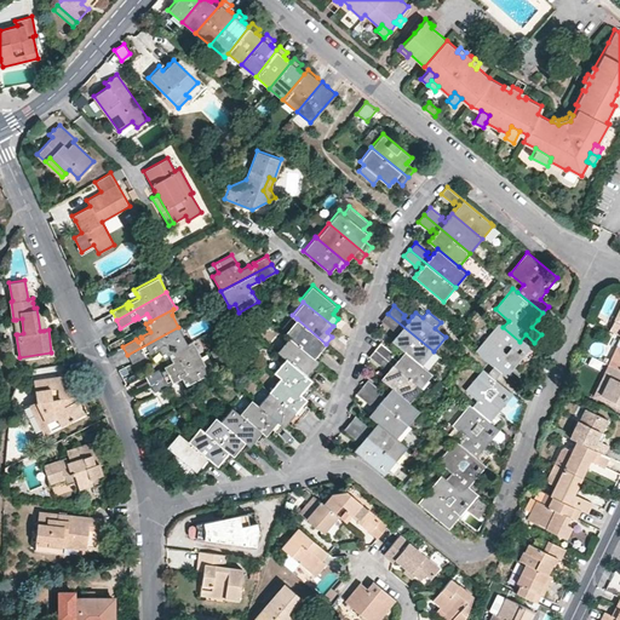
[(434,351),(388,314),(382,320),(394,329),(395,327),(400,331),(395,337),(392,340),(405,350),(423,365),(434,351)]
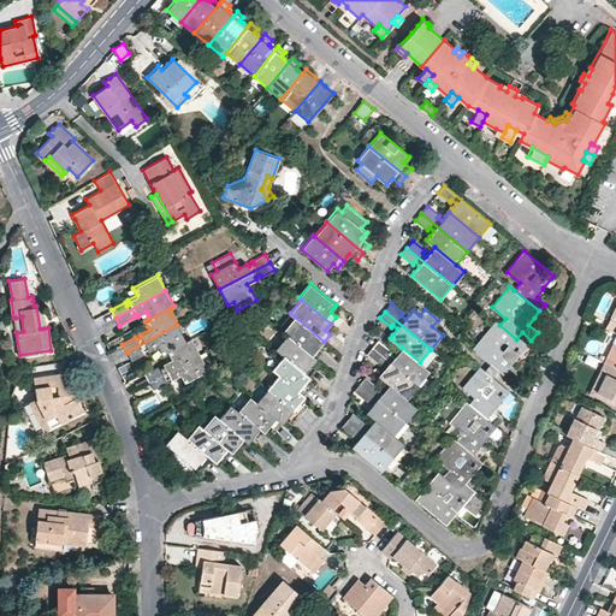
[(324,342),(295,317),(283,331),(288,335),(317,359),(323,351),(318,348),(320,345),(324,342)]
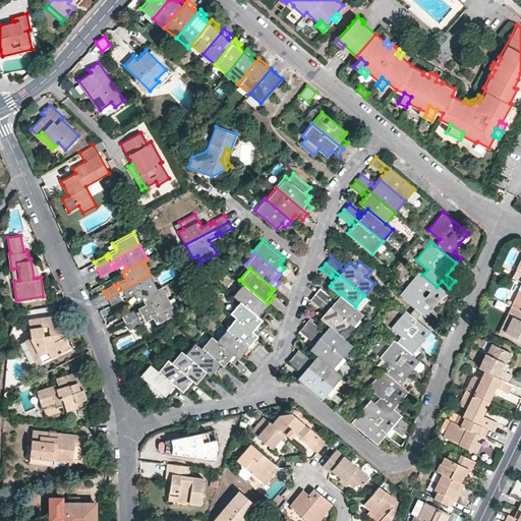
[(419,272),(399,294),(425,316),(431,309),(449,288),(442,281),(437,287),(422,275),(419,272)]
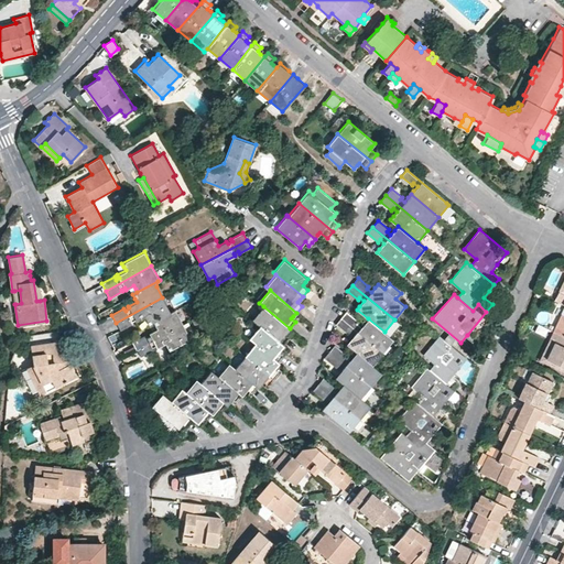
[(162,297),(116,323),(120,329),(132,323),(131,321),(134,318),(137,321),(144,316),(147,321),(148,324),(153,322),(170,312),(162,297)]
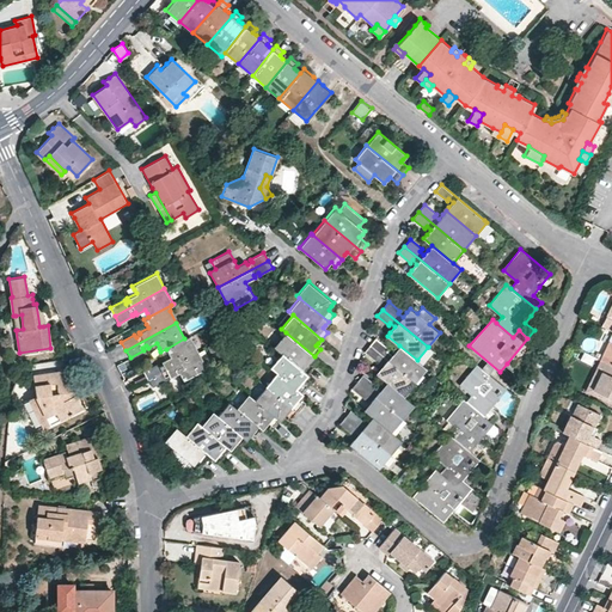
[(611,331),(611,332),(599,359),(611,365),(611,331)]
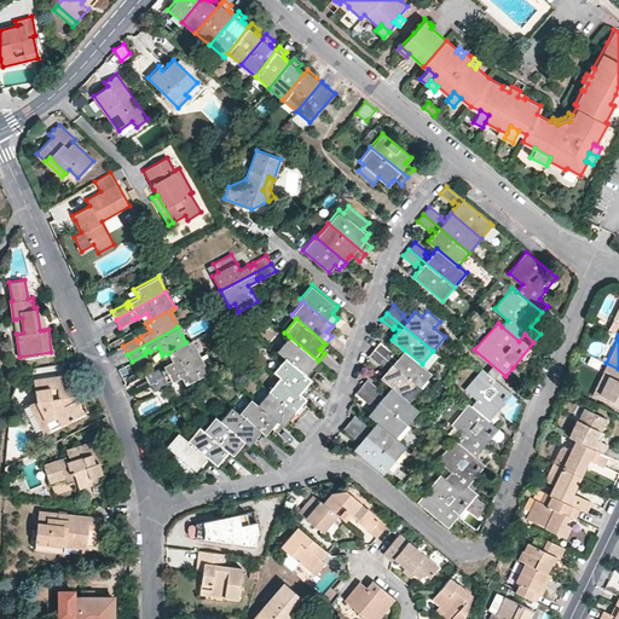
[(318,360),(289,336),(277,350),(285,357),(312,377),(317,371),(312,368),(316,364),(318,360)]
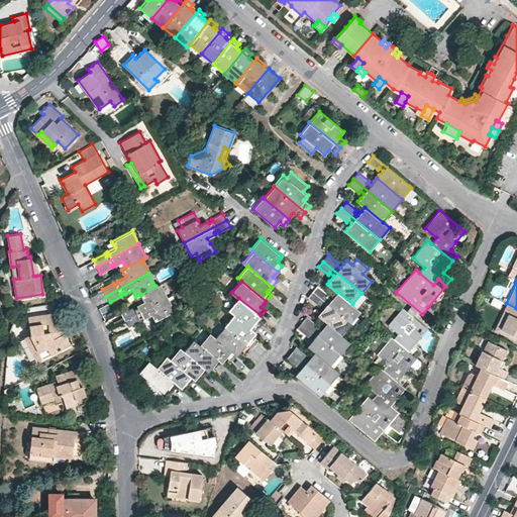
[(156,286),(140,295),(142,298),(143,301),(136,305),(137,307),(134,308),(133,307),(121,313),(125,319),(168,297),(161,284),(156,286)]
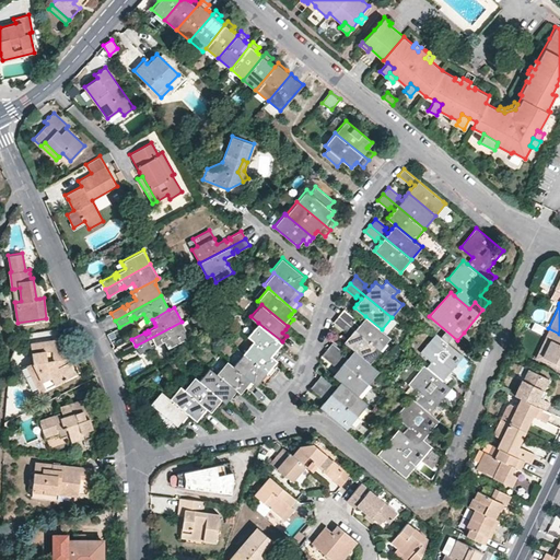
[(382,329),(365,316),(362,321),(359,324),(354,321),(356,318),(345,310),(339,316),(380,350),(391,337),(382,329)]
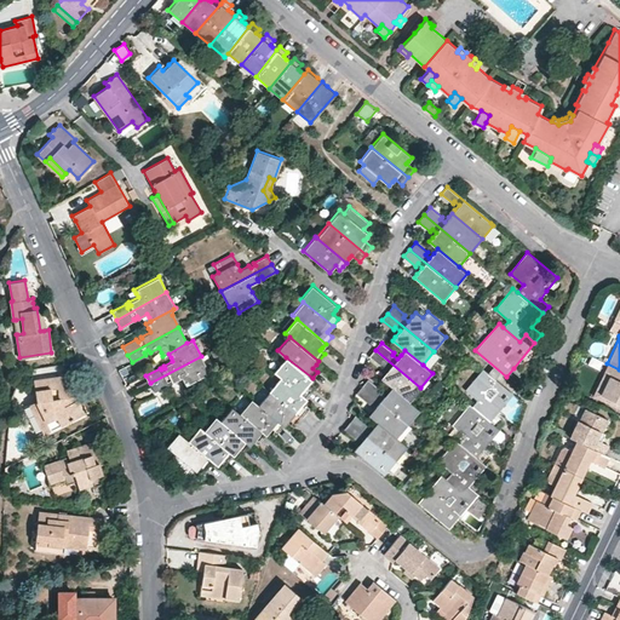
[(420,388),(375,350),(369,356),(383,367),(385,365),(389,368),(384,374),(382,378),(392,386),(409,401),(420,388)]
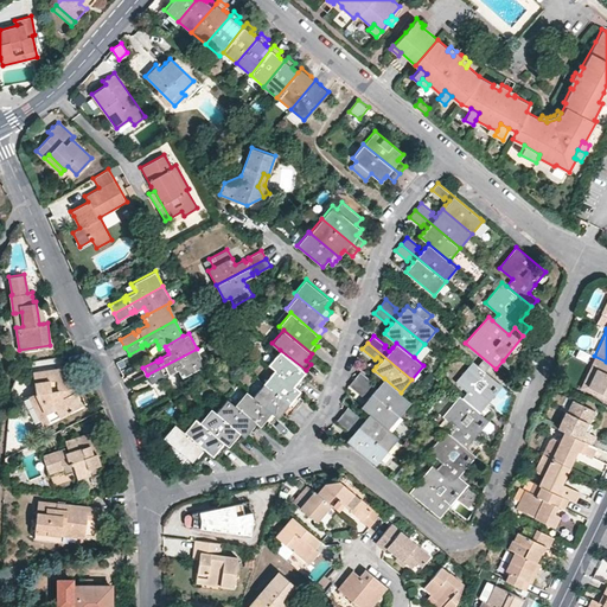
[(197,349),(147,375),(152,383),(165,376),(164,374),(167,371),(168,374),(178,369),(180,374),(183,377),(205,364),(197,349)]
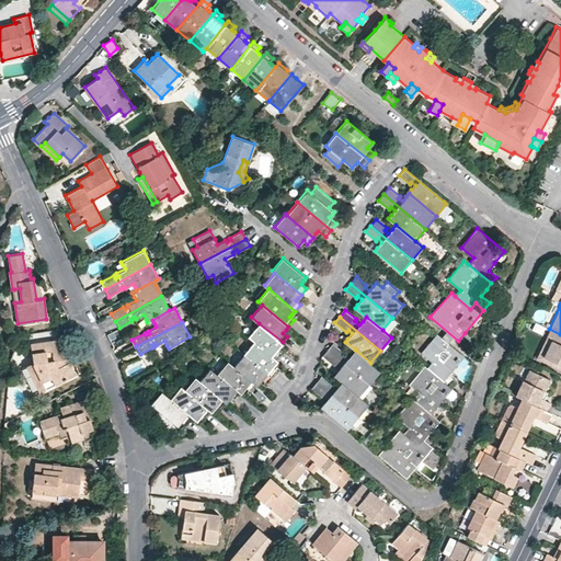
[(283,342),(259,323),(248,336),(253,341),(277,361),(283,354),(277,350),(279,346),(283,342)]
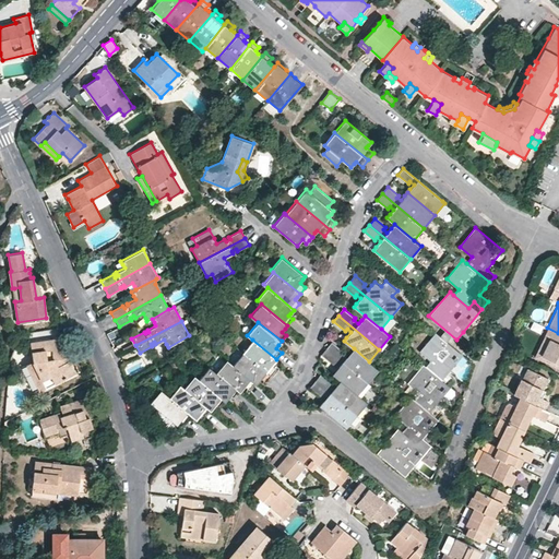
[(558,333),(547,328),(543,336),(548,339),(540,355),(558,364),(558,333)]
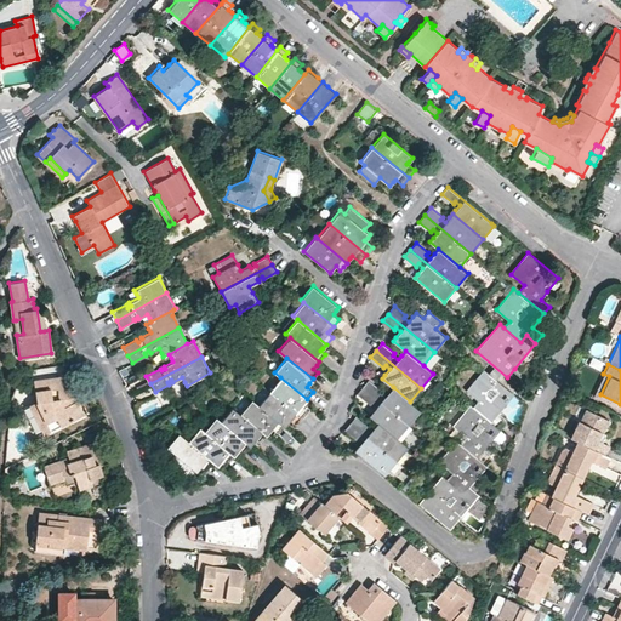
[(514,394),(483,369),(467,389),(478,399),(473,406),(501,429),(507,422),(497,415),(510,400),(514,394)]
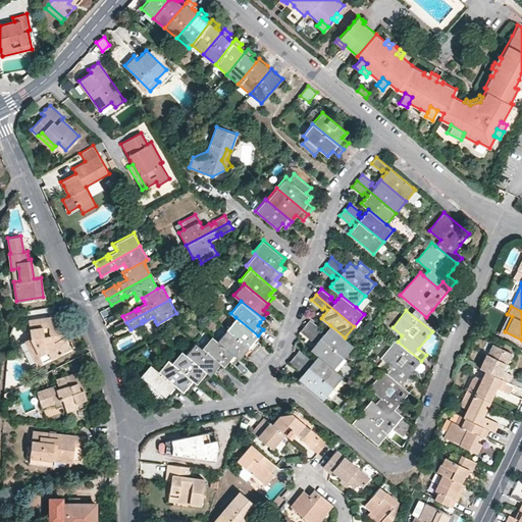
[(512,316),(507,314),(498,334),(521,345),(521,340),(505,331),(512,316)]
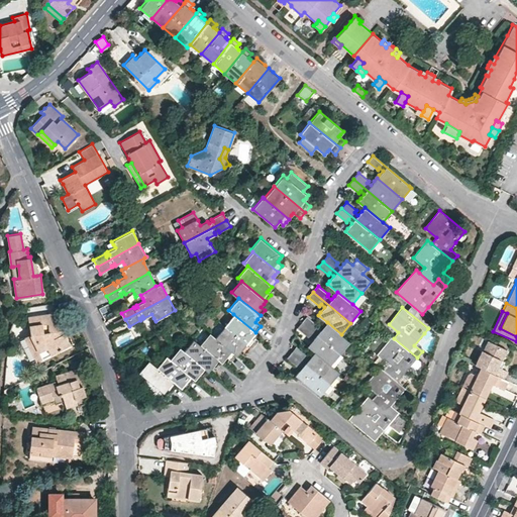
[(58,313),(27,316),(30,334),(20,339),(32,364),(69,345),(62,331),(60,327),(58,313)]
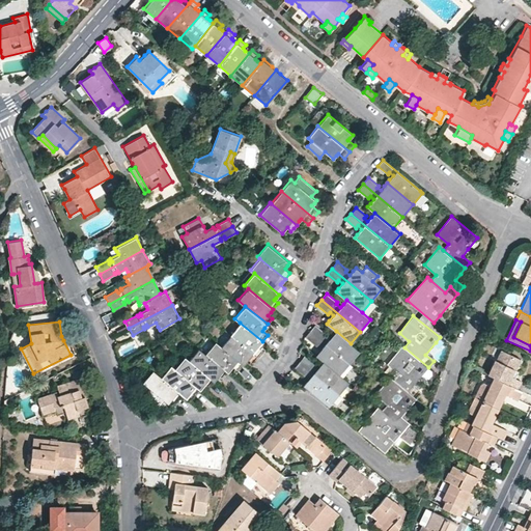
[(262,341),(240,323),(230,334),(260,359),(264,353),(258,347),(260,344),(262,341)]
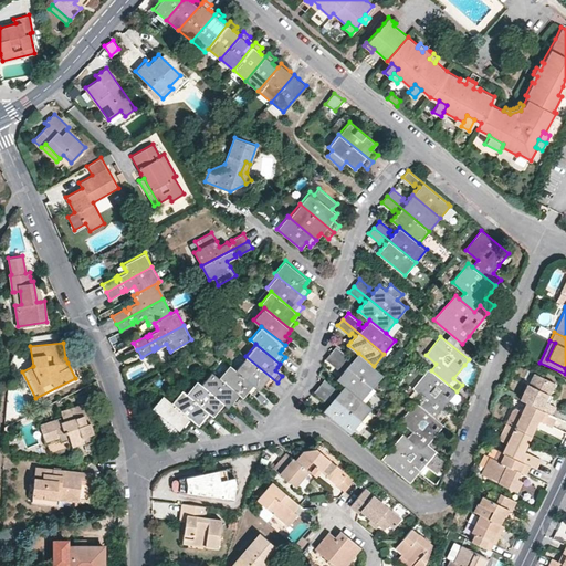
[(374,366),(358,353),(354,357),(352,362),(347,358),(348,356),(336,346),(332,353),(373,387),(384,374),(374,366)]
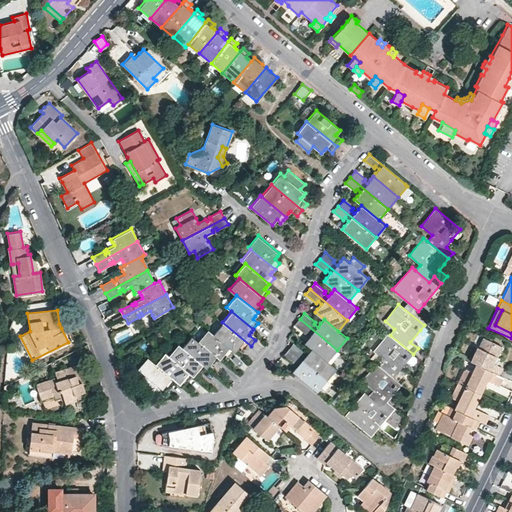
[(337,350),(300,319),(295,325),(305,333),(307,332),(311,335),(307,339),(305,342),(312,348),(328,361),(337,350)]
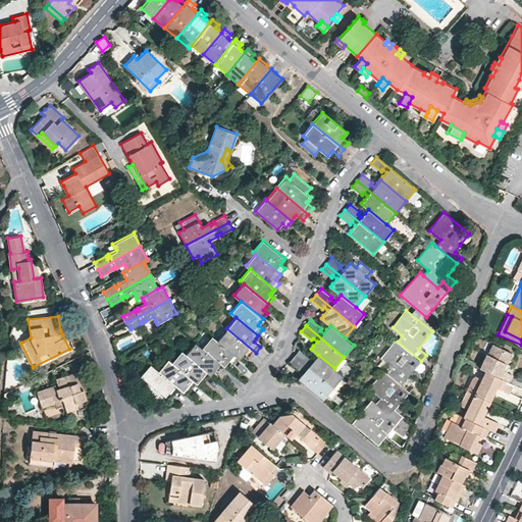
[(256,353),(226,328),(217,340),(240,359),(242,356),(244,354),(250,359),(256,353)]
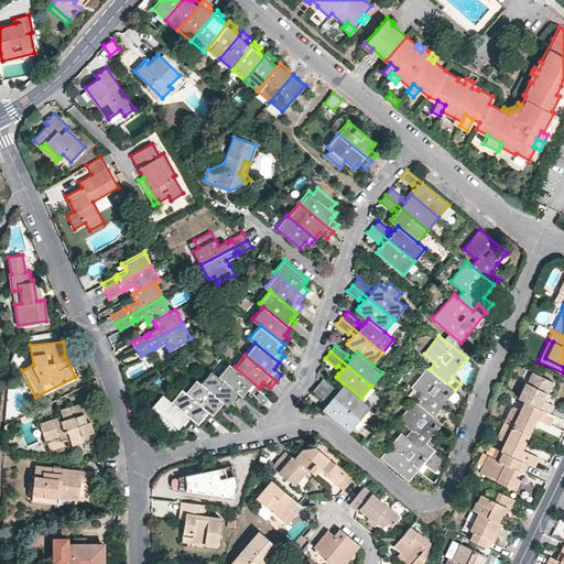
[(259,388),(235,367),(229,362),(218,376),(242,396),(245,393),(247,390),(252,394),(259,388)]
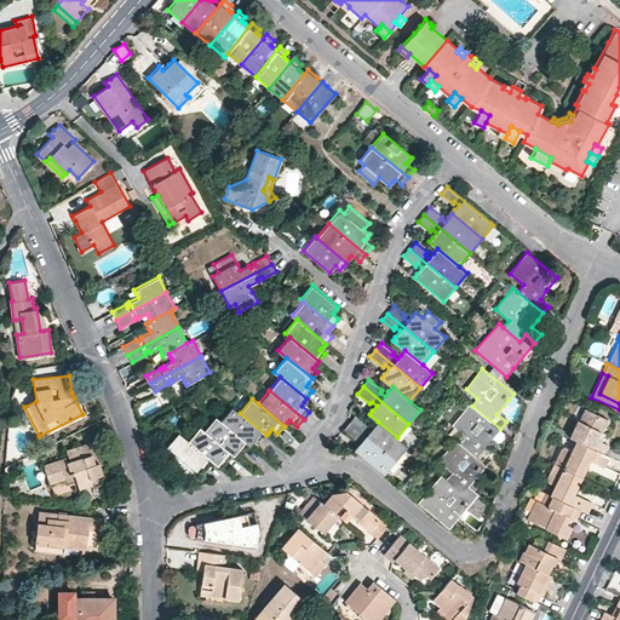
[(500,429),(472,406),(469,403),(452,425),(465,436),(459,442),(486,464),(492,458),(482,451),(491,440),(500,429)]
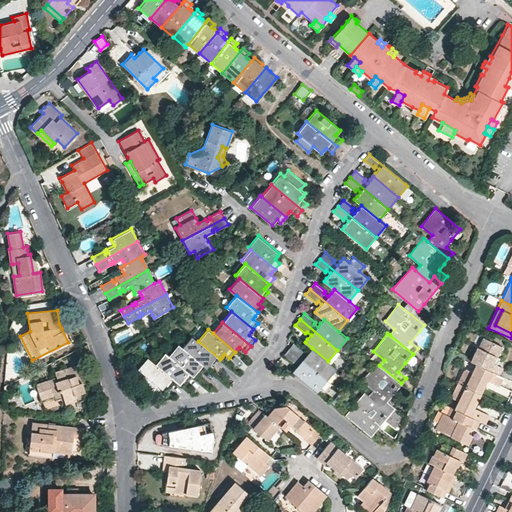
[(220,359),(198,341),(191,335),(182,347),(206,367),(209,364),(211,362),(215,365),(220,359)]
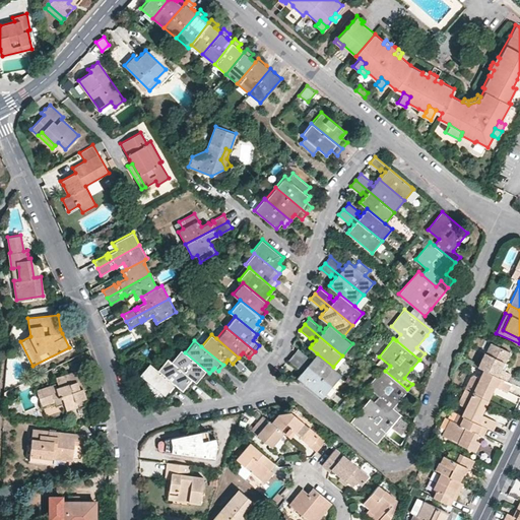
[(483,352),(476,367),(481,370),(507,381),(510,374),(504,371),(500,369),(503,363),(505,364),(510,352),(491,343),(486,353),(483,352)]
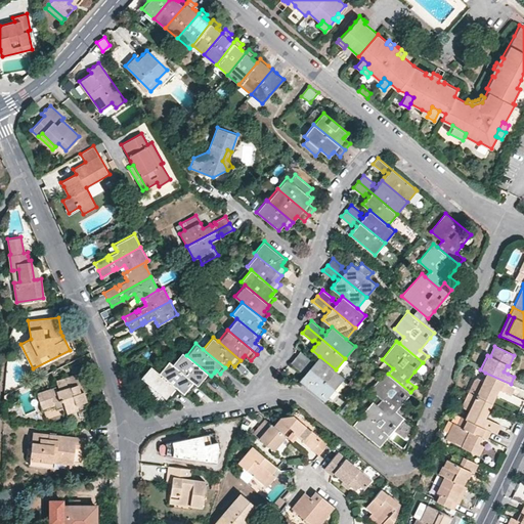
[(336,369),(319,356),(316,360),(313,363),(309,360),(310,358),(301,350),(296,357),(335,389),(345,377),(336,369)]
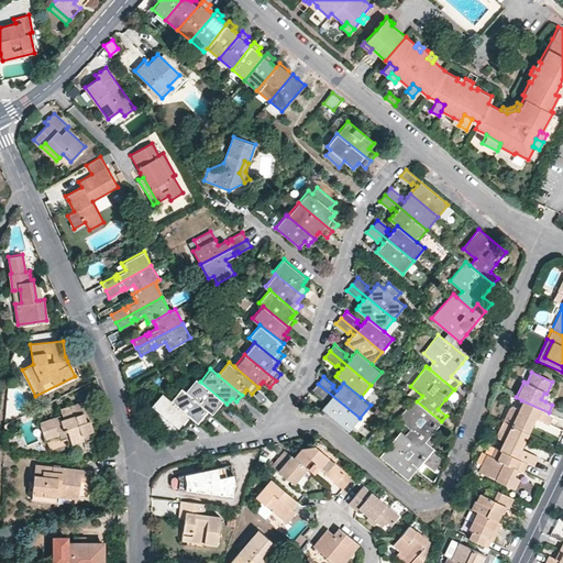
[(227,404),(200,382),(196,378),(186,390),(212,414),(214,410),(218,407),(221,410),(227,404)]
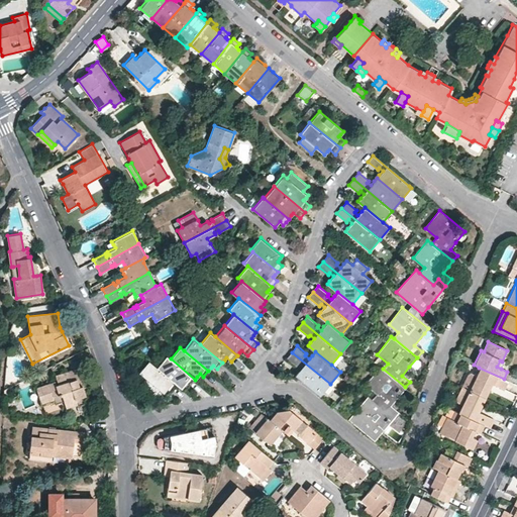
[(295,375),(320,396),(330,384),(292,352),(287,358),(297,366),(298,364),(301,368),(298,373),(295,375)]
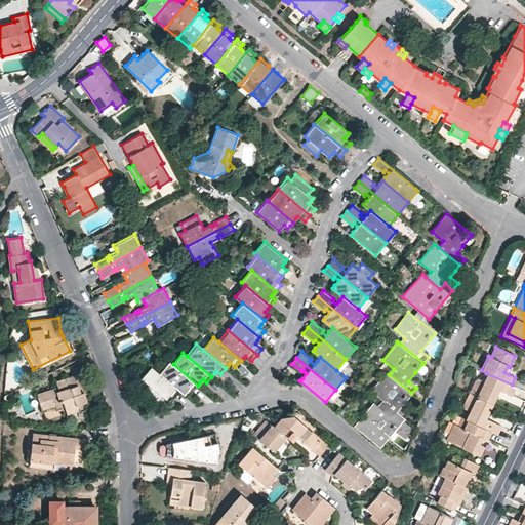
[(198,386),(173,364),(169,361),(159,373),(182,392),(184,394),(187,391),(189,389),(193,392),(198,386)]
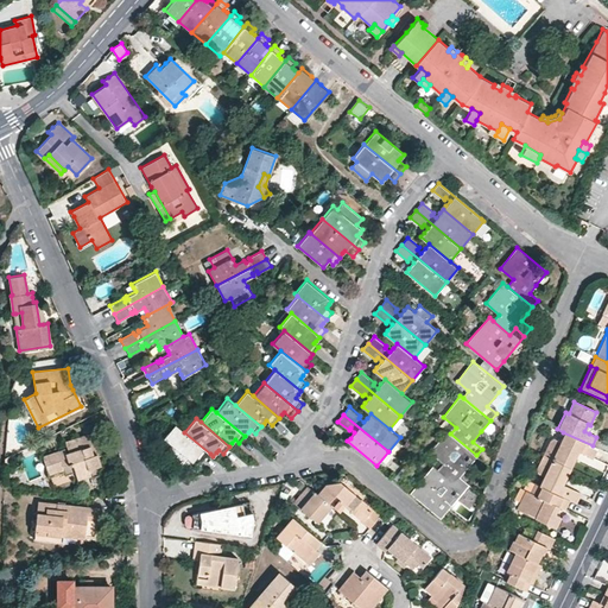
[(210,454),(184,432),(175,424),(163,437),(172,444),(166,451),(182,464),(187,457),(192,462),(195,458),(197,455),(204,461),(210,454)]
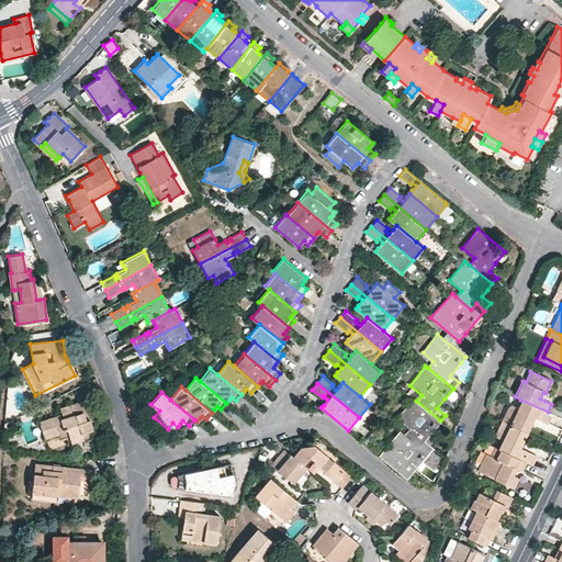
[(440,420),(416,401),(413,398),(397,417),(405,424),(400,429),(419,446),(425,440),(434,448),(439,441),(429,434),(436,427),(440,420)]
